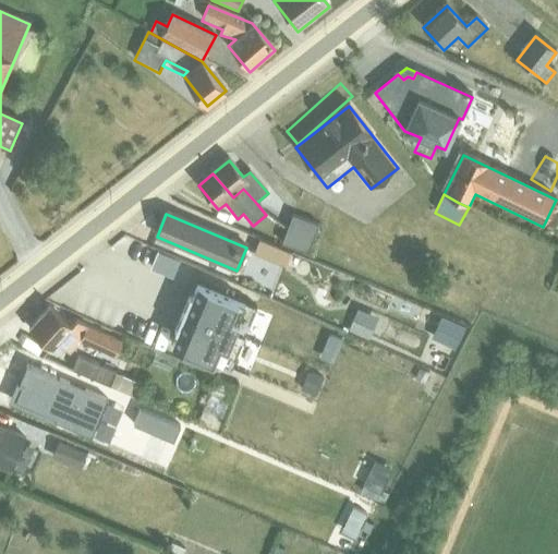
[(288,229),(314,240),(319,227),(292,216),(288,229)]
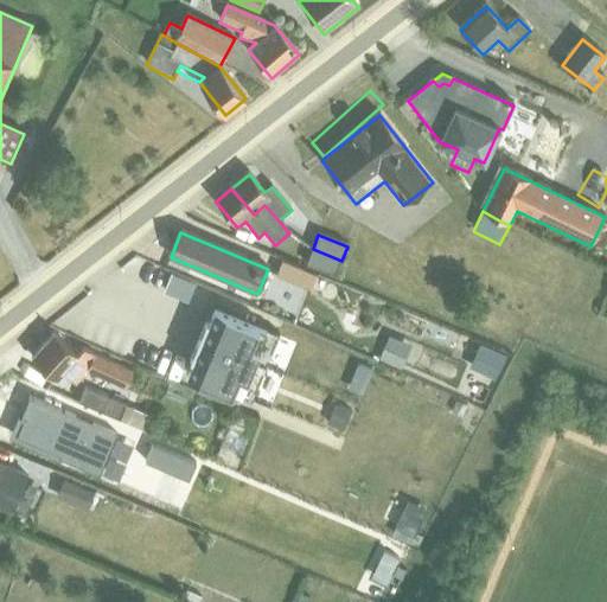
[(132,243),(113,260),(141,290),(160,274),(132,243)]
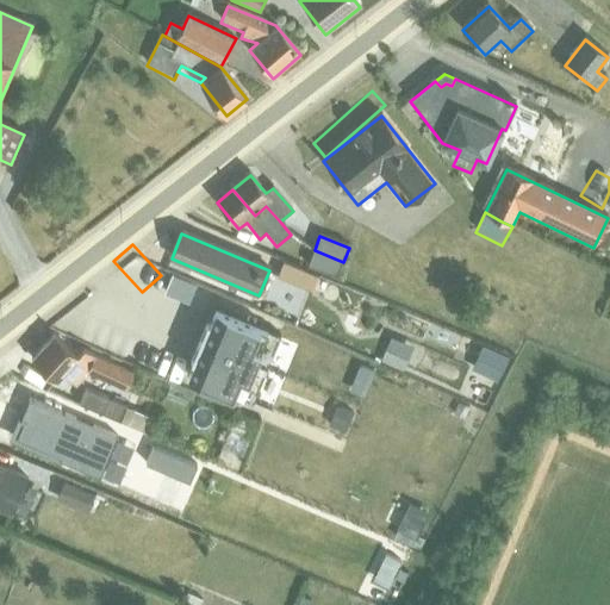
[(343,262),(315,250),(307,268),(337,279),(343,262)]
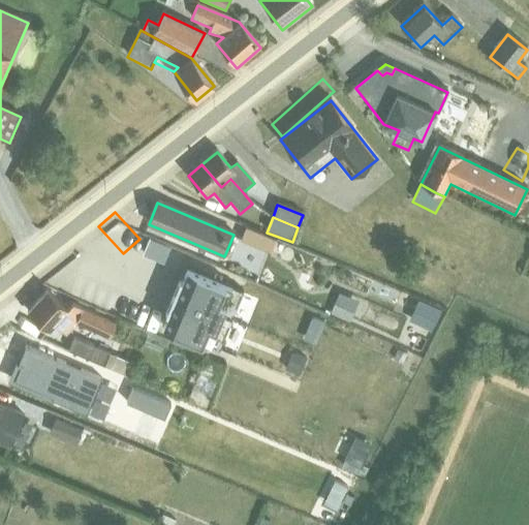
[(246,228),(241,242),(271,255),(277,241),(246,228)]
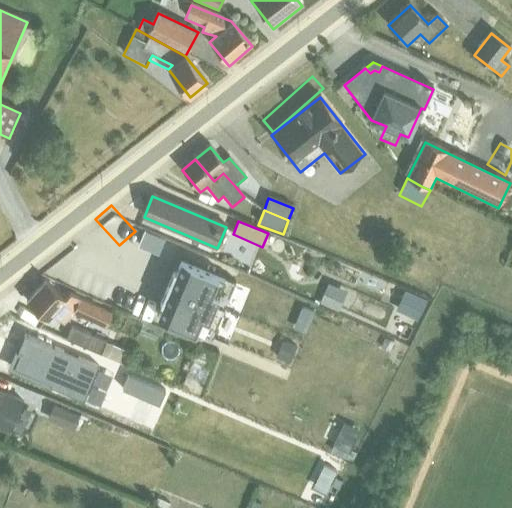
[(146,233),(139,248),(158,255),(164,240),(146,233)]
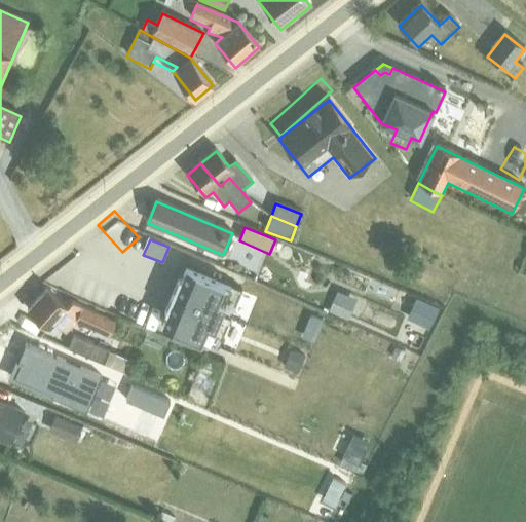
[(207,274),(216,257),(189,244),(180,262),(207,274)]
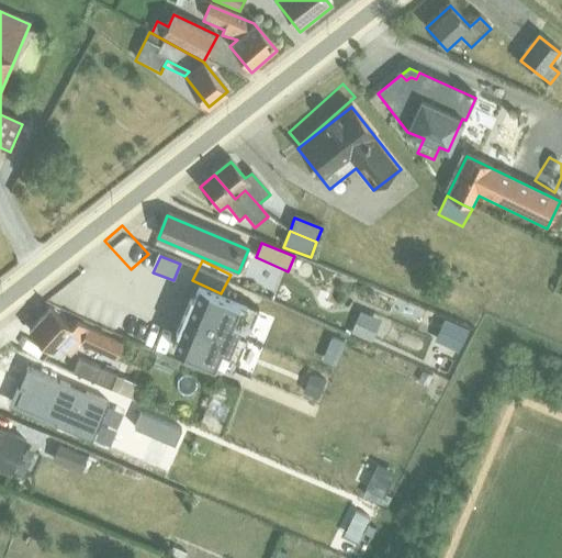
[(199,286),(172,348),(233,372),(258,311),(199,286)]
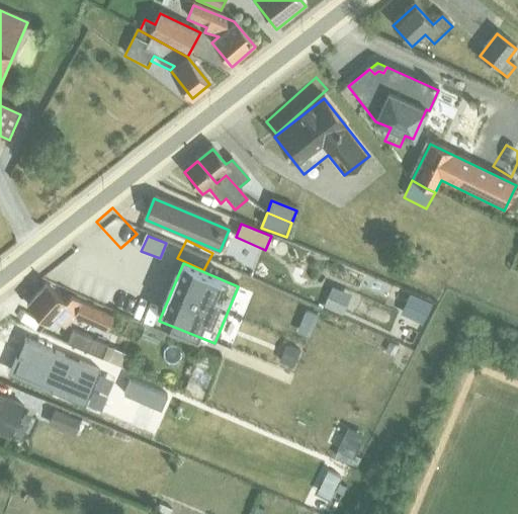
[(47,286),(27,307),(48,326),(55,319),(65,329),(75,319),(106,333),(113,319),(71,298),(66,305),(47,286)]
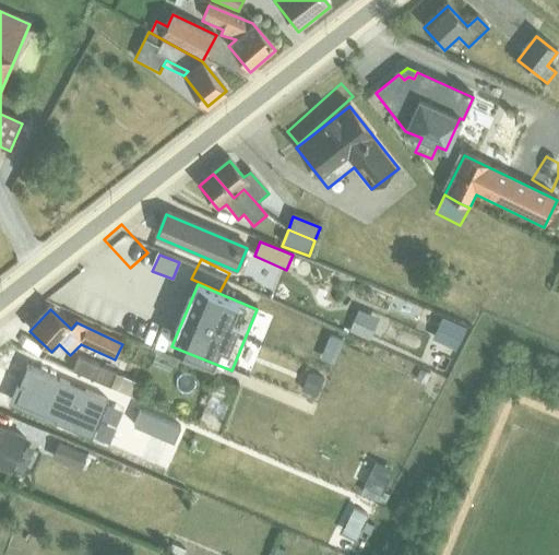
[(359,310),(348,333),(369,342),(379,320),(359,310)]
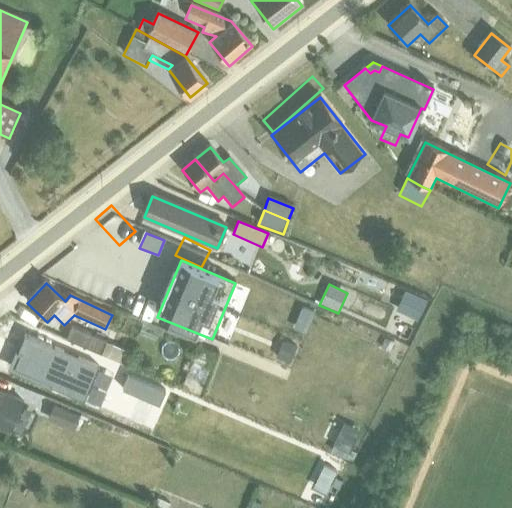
[(405,293),(396,311),(417,321),(425,302),(405,293)]
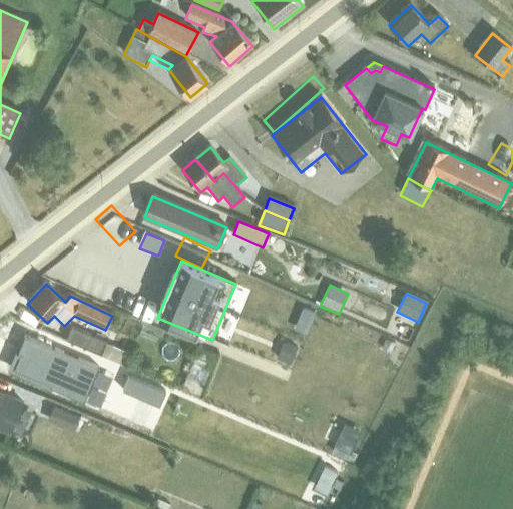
[(303,310),(294,333),(306,338),(315,315),(303,310)]
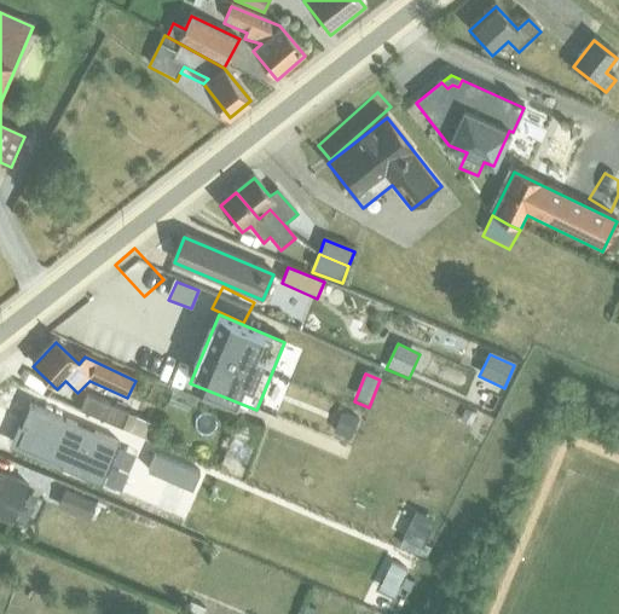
[(39,395),(32,413),(136,458),(145,441),(39,395)]
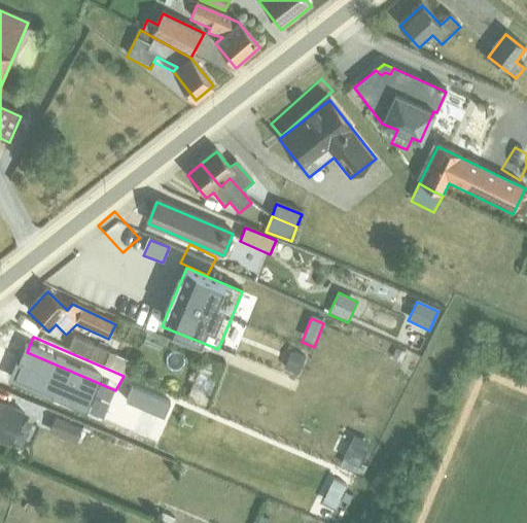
[(74,338),(69,351),(129,376),(134,362),(74,338)]
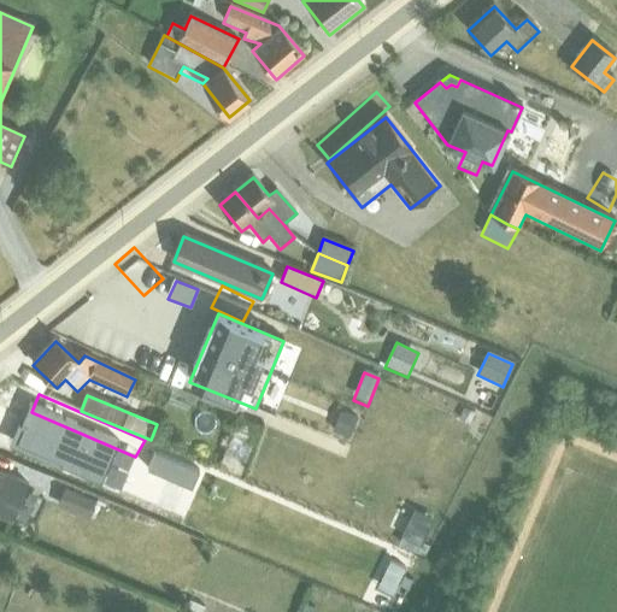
[(15,445),(21,449),(57,465),(66,442),(29,425),(28,430),(24,427),(0,396),(0,430),(7,440),(15,445)]
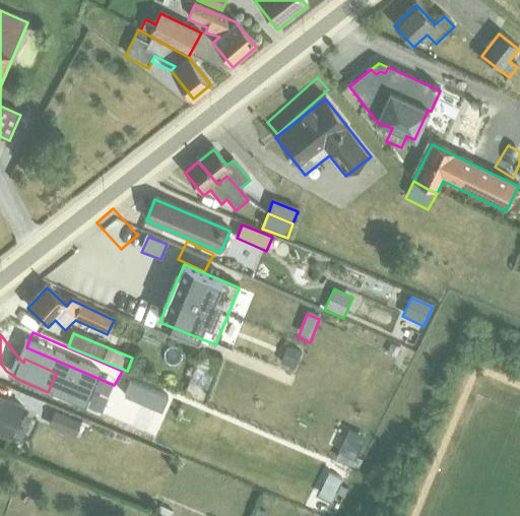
[(196,367),(185,395),(202,402),(214,374),(211,372),(215,361),(199,353),(194,367),(196,367)]
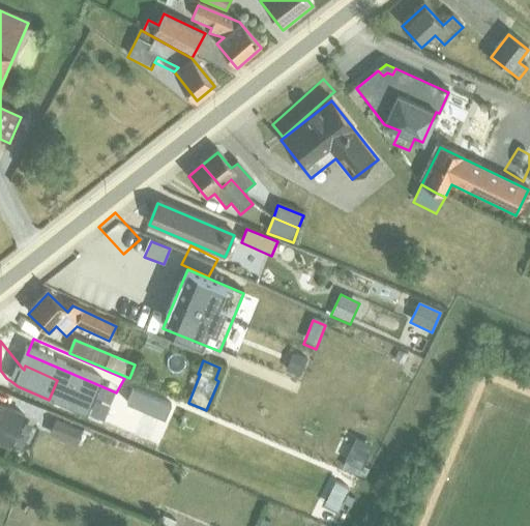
[(18,386),(12,382),(7,395),(25,402),(29,393),(17,388),(18,386)]
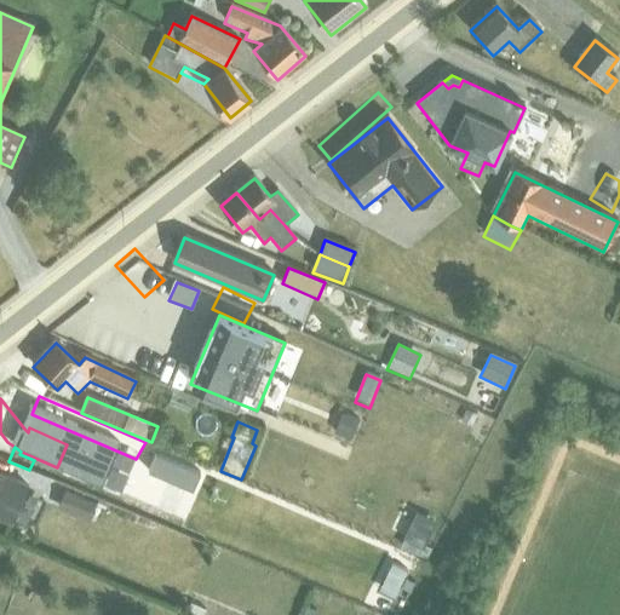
[(74,480),(70,488),(108,505),(115,489),(93,480),(99,465),(78,455),(72,472),(80,476),(79,481),(74,480)]
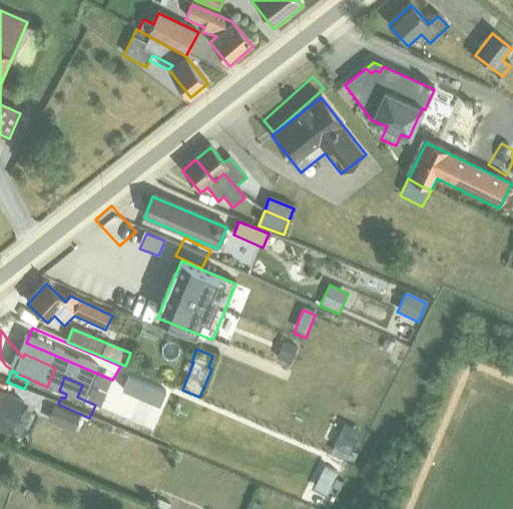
[(0,427),(10,432),(23,403),(0,393),(0,427)]
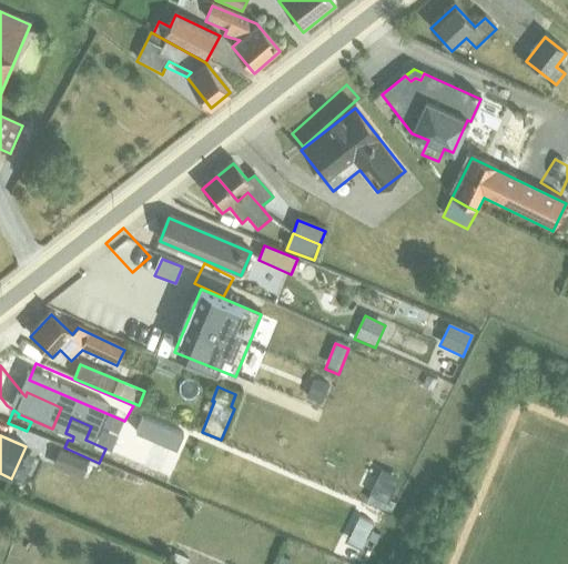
[(60,451),(52,469),(81,481),(89,463),(60,451)]
